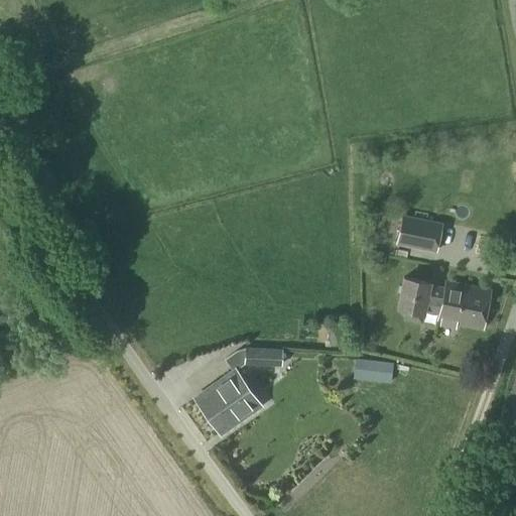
[(436,253),(441,227),(442,223),(401,215),(395,244),(436,253)]
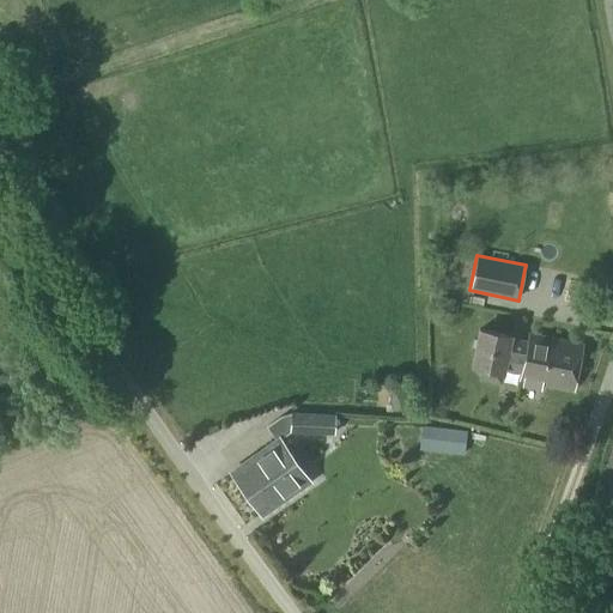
[(510,337),(479,331),(472,366),(483,369),(480,380),(501,383),(504,369),(520,372),(519,382),(522,383),(521,388),(541,392),(542,387),(574,393),(583,344),(528,333),(527,340),(510,337)]
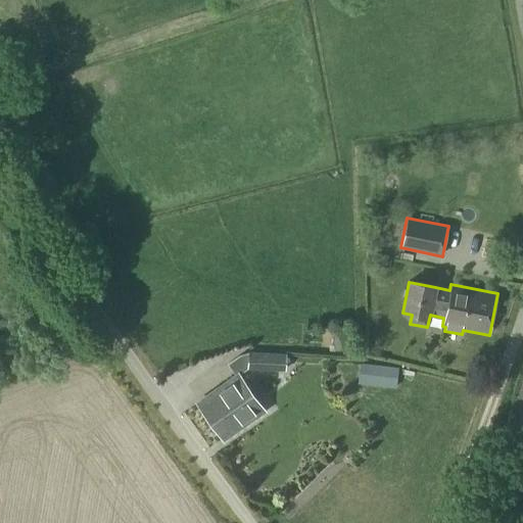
[(333,351),(354,350),(353,327),(333,327),(333,351)]
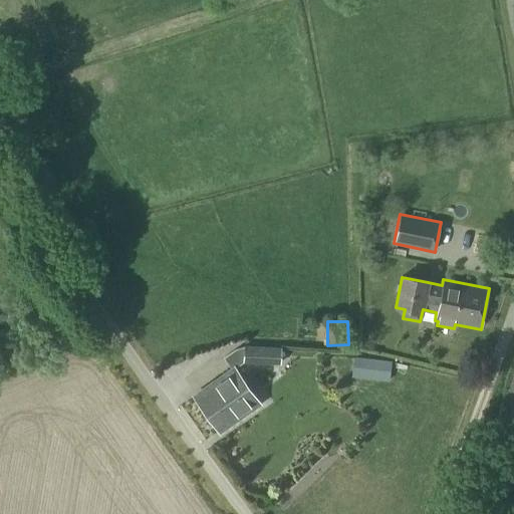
[(280,365),(281,348),(244,346),(242,363),(280,365)]
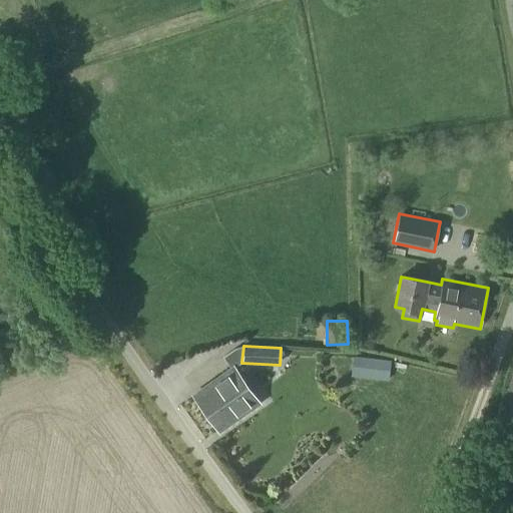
[(391,362),(353,357),(351,377),(388,381),(391,362)]
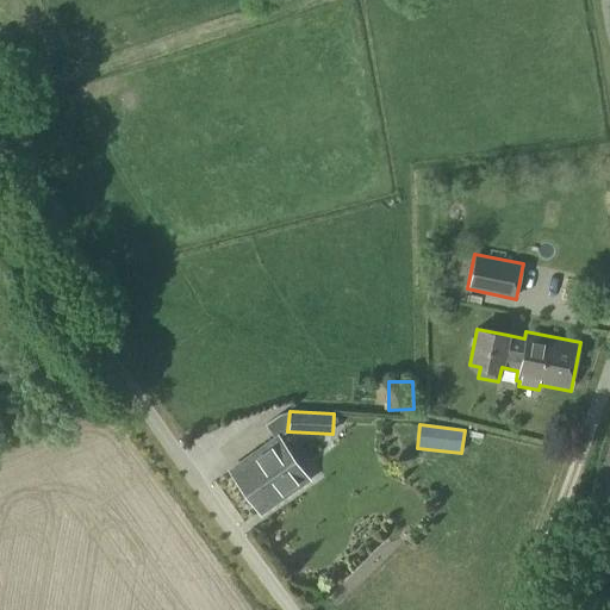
[(260,514),(307,479),(278,437),(229,471),(260,514)]
